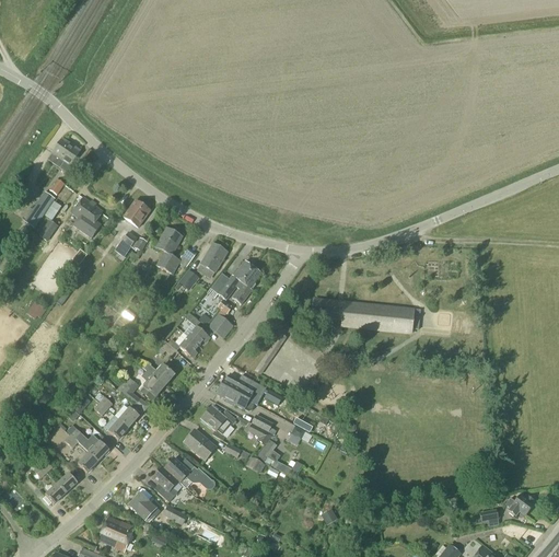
[(48,158),(57,163),(60,158),(71,164),(81,149),(62,137),(48,158)]
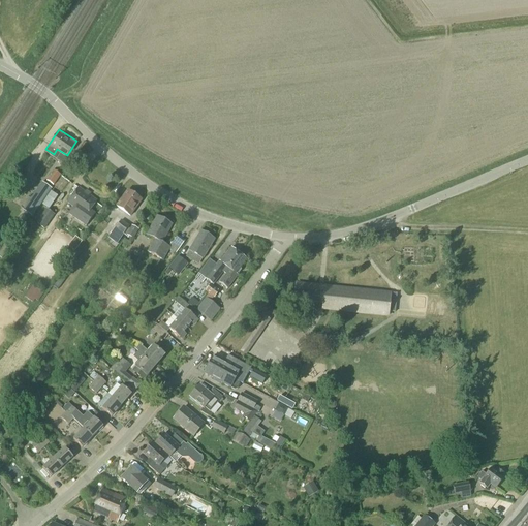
[(48,178),(52,181),(59,171),(54,167),(48,178)]
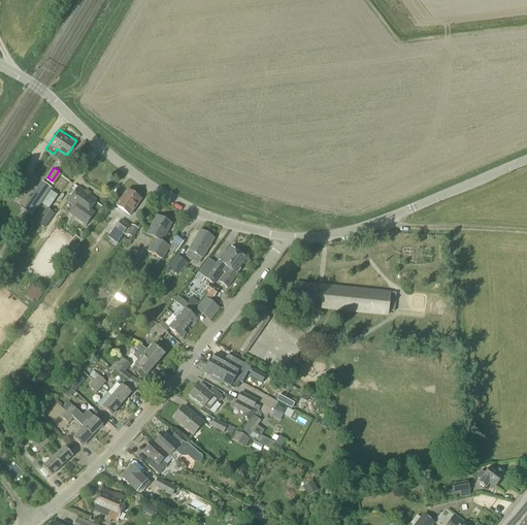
[(95,210),(90,207),(97,197),(78,185),(68,200),(74,204),(69,211),(87,224),(95,210)]
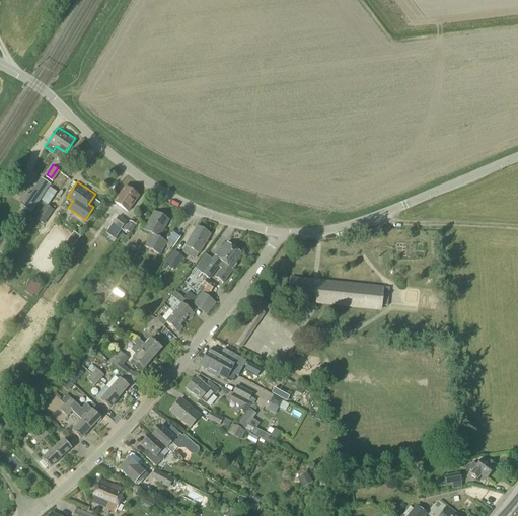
[(115,200),(129,210),(140,194),(126,183),(115,200)]
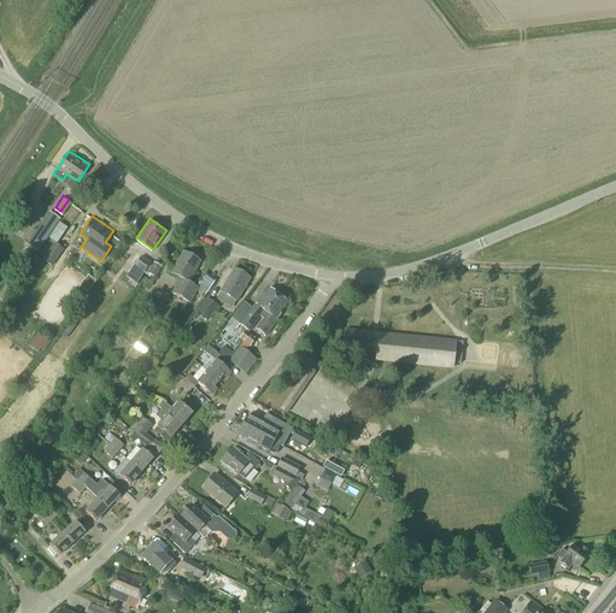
[(51,230),(40,223),(28,241),(39,248),(51,230)]
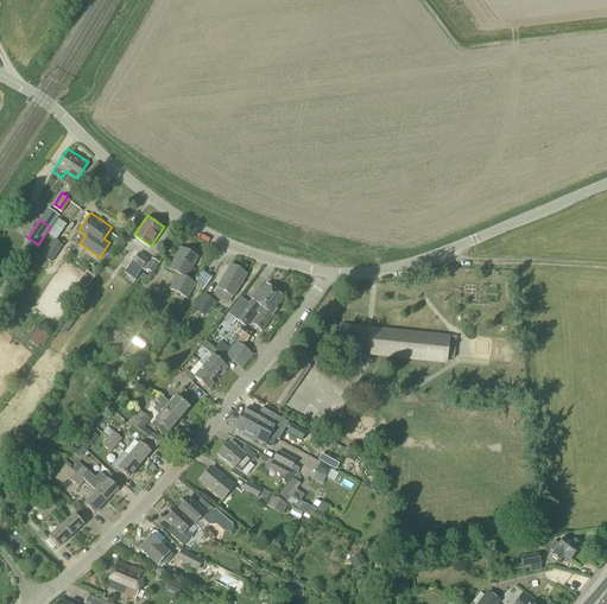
[(43,254),(51,260),(63,243),(55,237),(43,254)]
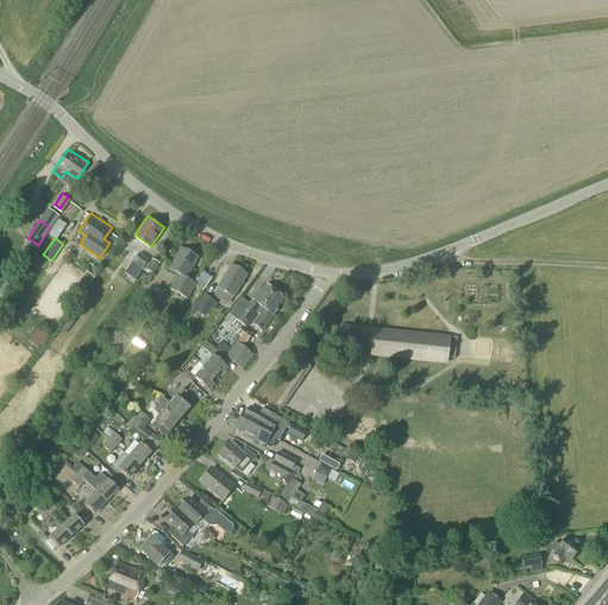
[(170,287),(188,296),(194,285),(196,282),(187,277),(199,256),(181,246),(169,266),(179,272),(170,287)]
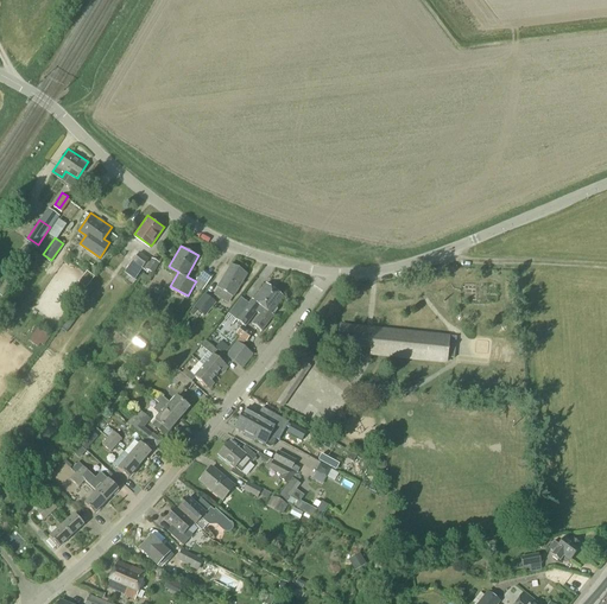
[(133,259),(143,266),(150,256),(140,250),(133,259)]
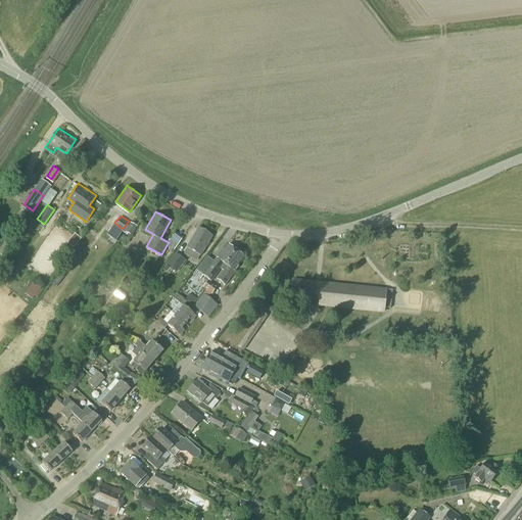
[(127,231),(133,234),(137,225),(133,223),(131,222),(127,231)]
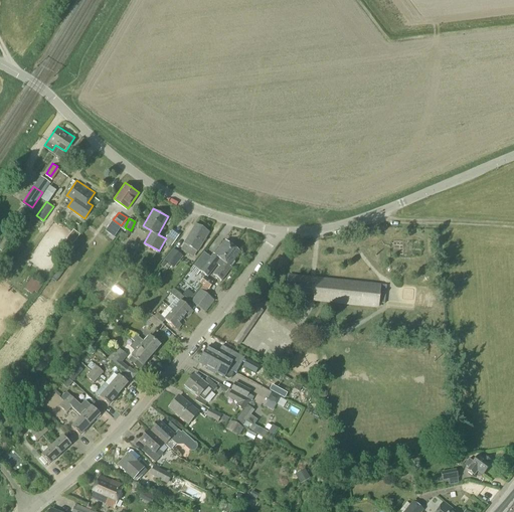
[(121,225),(113,219),(106,228),(114,234),(121,225)]
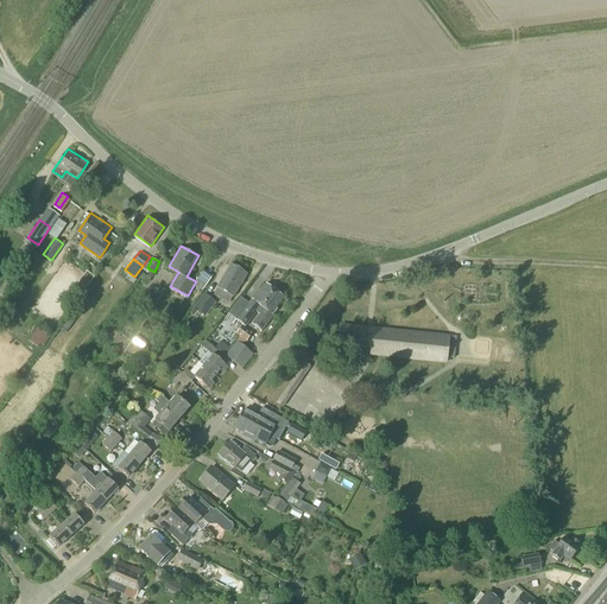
[(225,298),(228,291),(233,294),(247,272),(232,262),(219,285),(215,292),(225,298)]
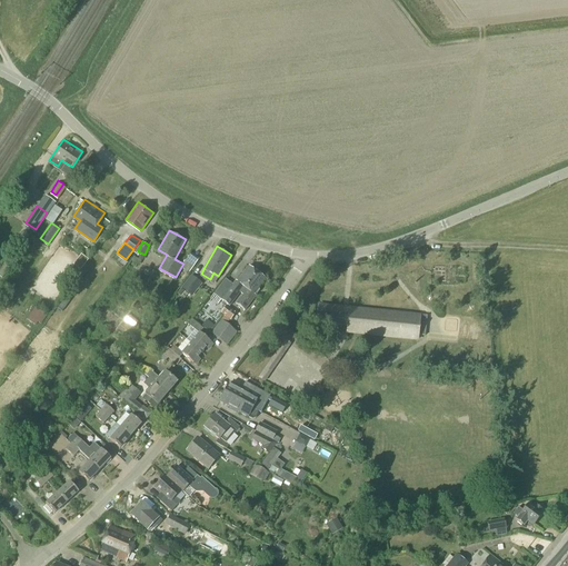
[(193,248),(185,262),(192,268),(202,254),(193,248)]
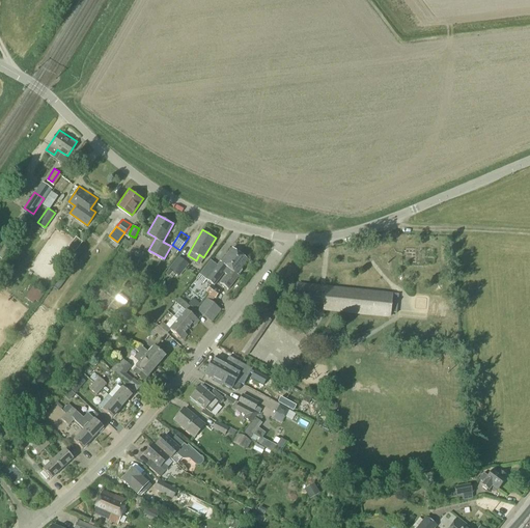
[(70,245),(76,250),(83,241),(76,235),(70,245)]
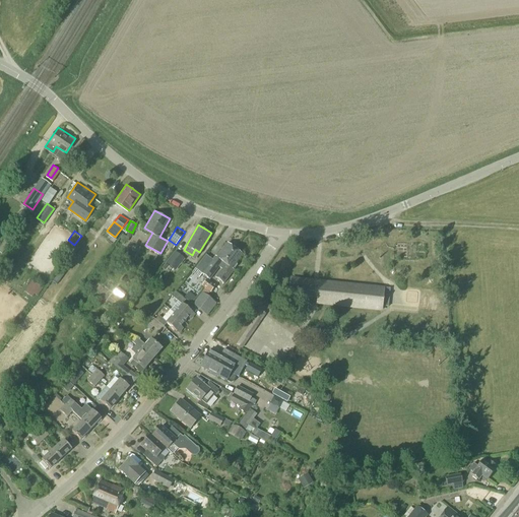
[(309,238),(311,247),(319,245),(317,236),(309,238)]
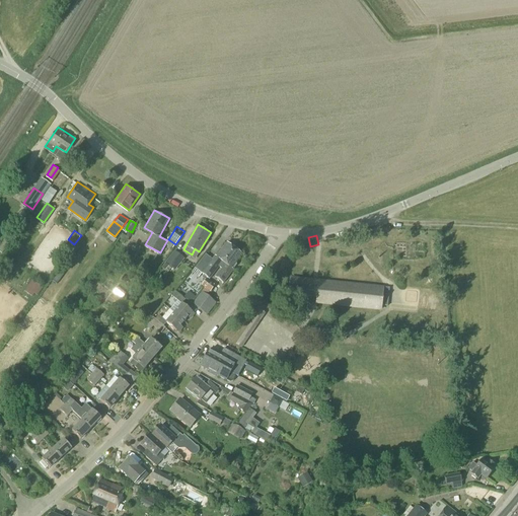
[(72,248),(78,252),(83,245),(77,241),(72,248)]
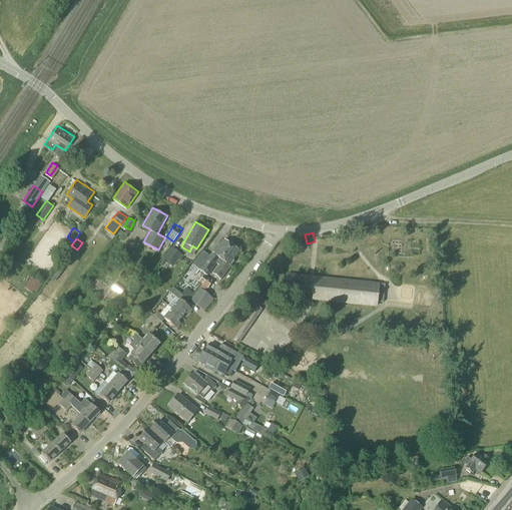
[(216,262),(218,263),(221,258),(219,257),(225,247),(227,249),(231,242),(225,238),(219,245),(217,245),(214,248),(215,251),(214,251),(212,250),(209,255),(203,249),(190,268),(196,273),(199,268),(207,274),(216,262)]
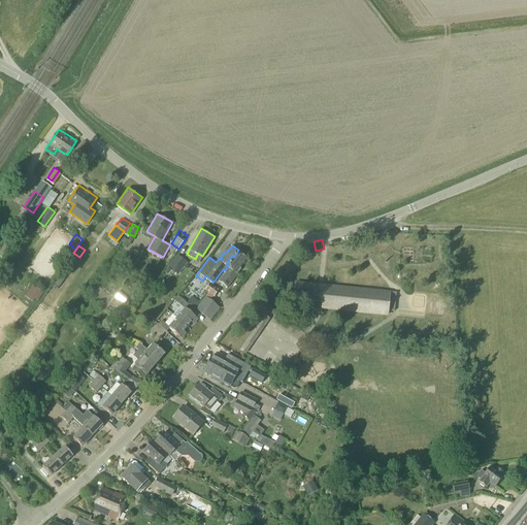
[(228,265),(225,270),(226,271),(220,280),(227,286),(237,272),(236,270),(238,270),(241,267),(240,265),(246,257),(238,250),(234,257),(232,255),(226,264),(228,265)]
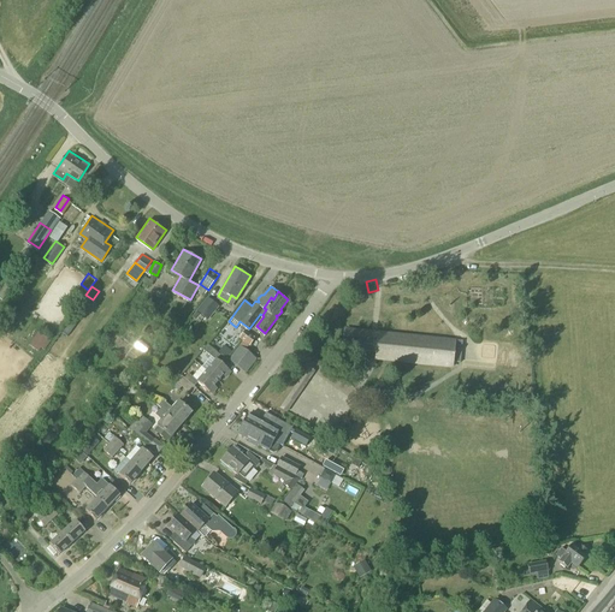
[(197,309),(207,316),(218,303),(208,295),(197,309)]
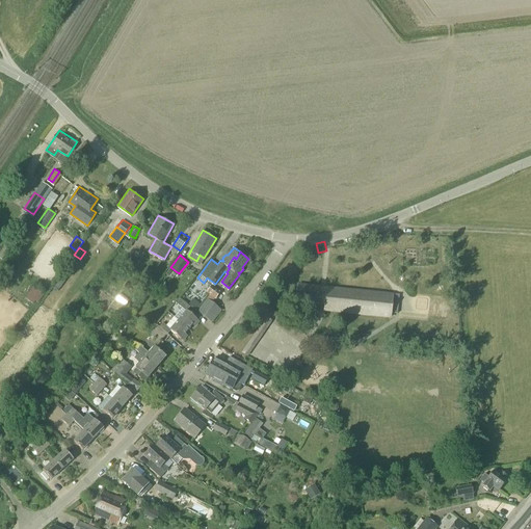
[(67,279),(62,275),(55,285),(60,288),(67,279)]
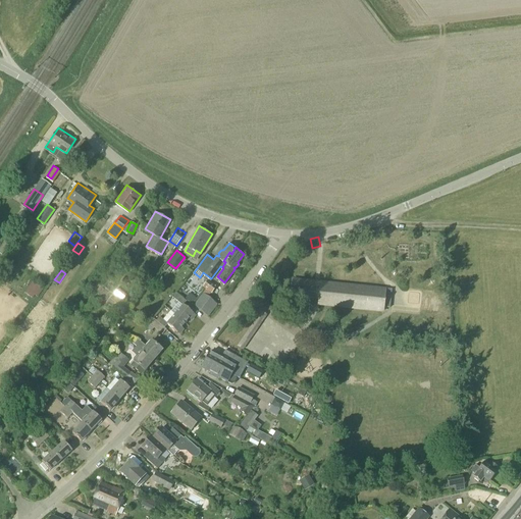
[(311,297),(318,298),(318,303),(319,303),(384,310),(385,305),(391,305),(392,299),(393,290),(393,287),(392,287),(392,286),(385,284),(320,278),(315,277),(293,275),(291,294),(311,297)]
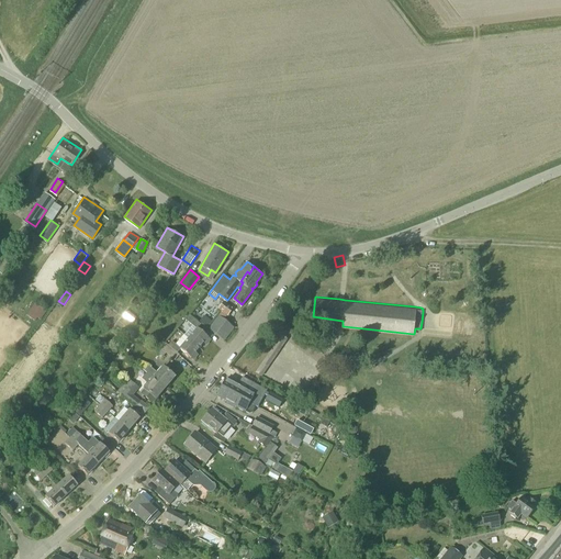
[(228,313),(229,313),(234,306),(224,300),(220,306),(223,309),(226,311),(228,313)]
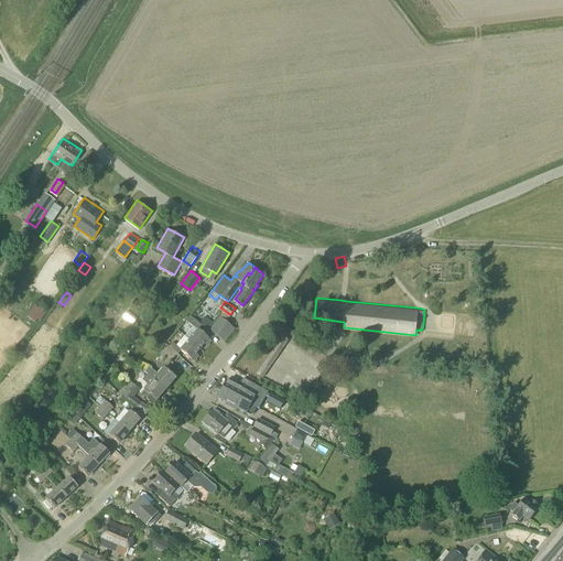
[(31,311),(39,316),(41,319),(46,312),(36,304),(31,311)]
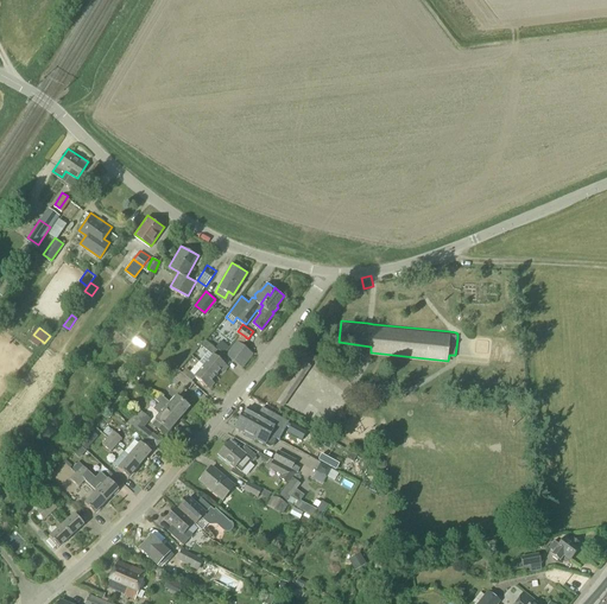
[(201,343),(214,353),(217,348),(206,337),(201,343)]
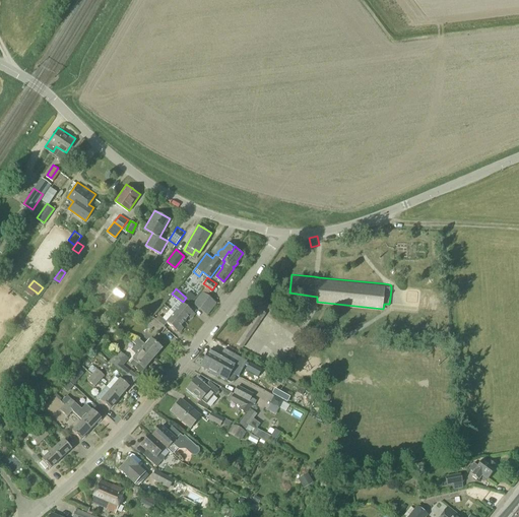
[(189,291),(185,296),(186,297),(192,301),(196,296),(189,291)]
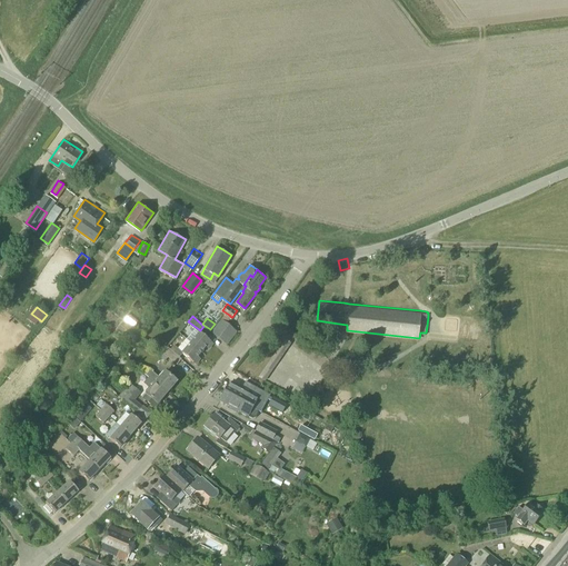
[(212,330),(227,341),(237,329),(227,321),(222,318),(212,330)]
